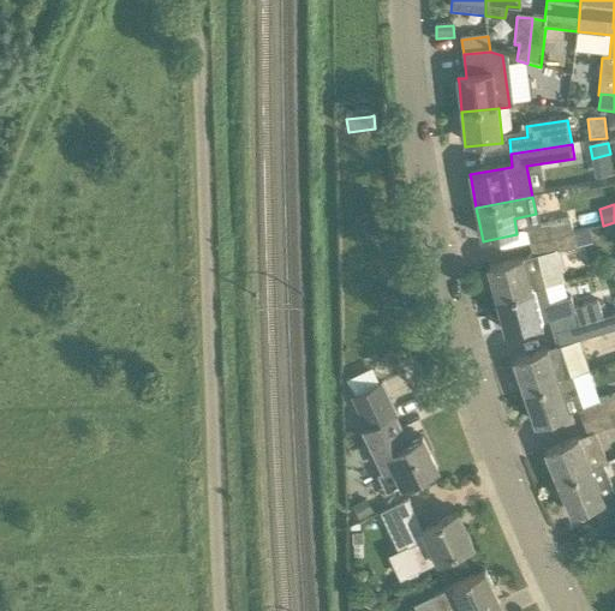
[(526,233),(529,245),(573,234),(571,221),(555,225),(539,228),(539,231),(526,233)]
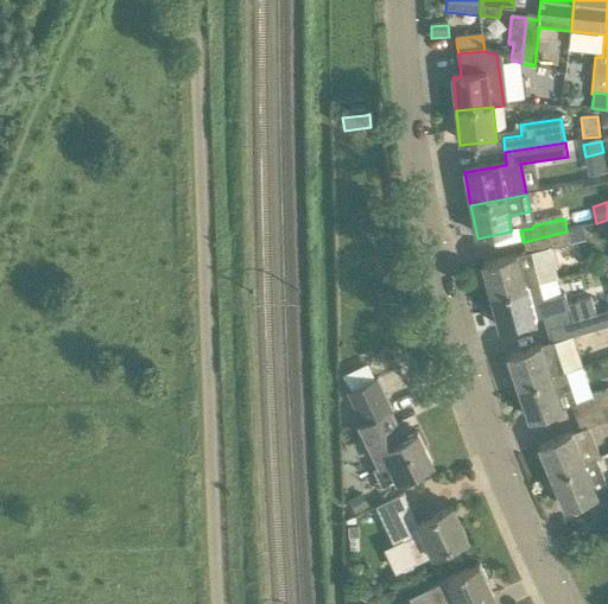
[(570,246),(567,231),(523,242),(526,255),(531,254),(570,246)]
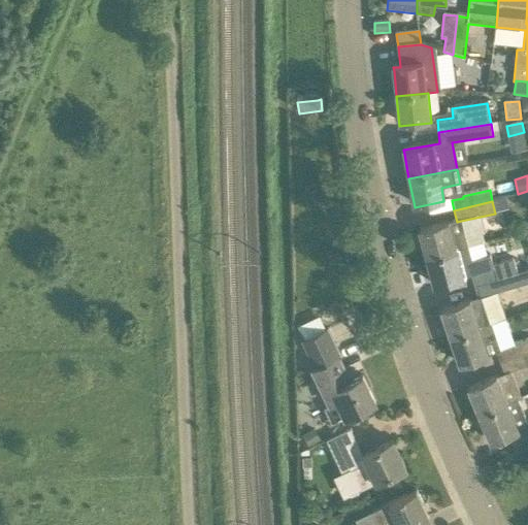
[(468,249),(461,221),(457,222),(420,231),(427,259),(468,249)]
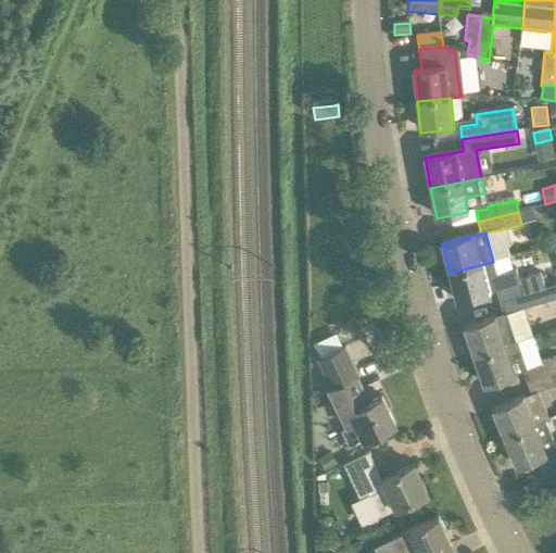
[(361,258),(345,262),(350,277),(365,273),(361,258)]
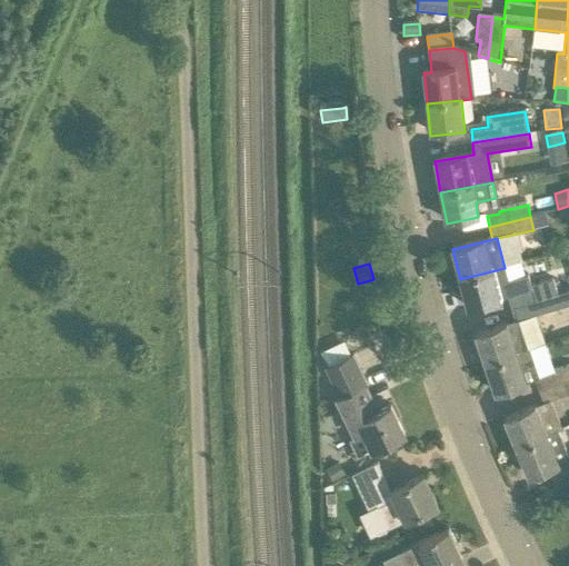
[(460,279),(467,306),(468,311),(508,300),(510,309),(558,297),(553,280),(531,287),(528,277),(509,283),(505,268),(460,279)]
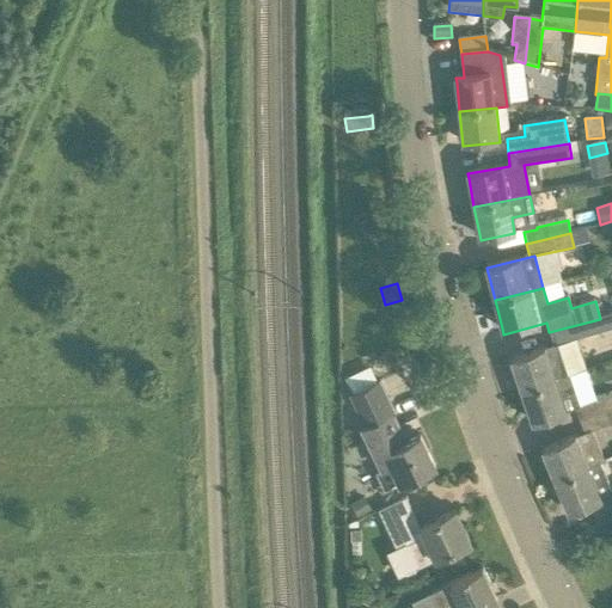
[(611,315),(600,319),(549,332),(554,347),(557,345),(611,330),(611,315)]
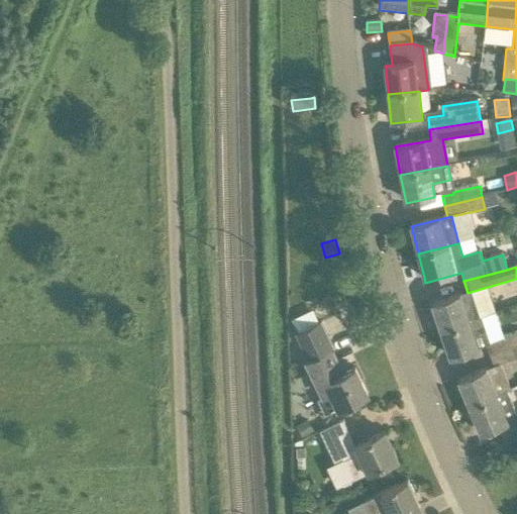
[(480,319),(471,292),(468,293),(432,304),(441,332),(480,319)]
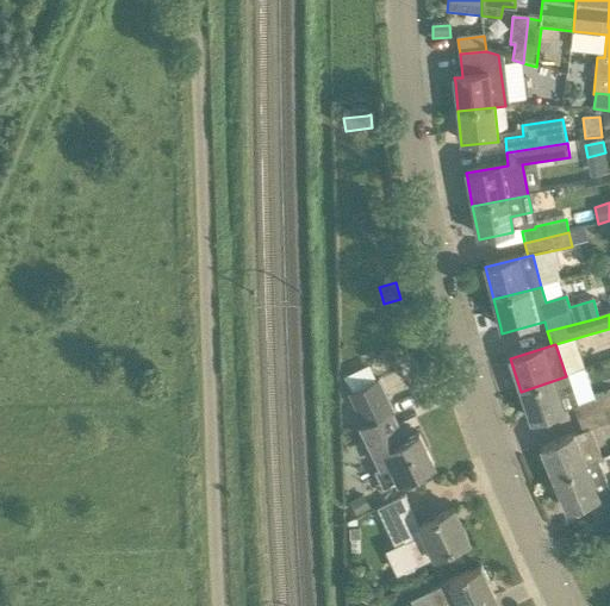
[(521,392),(529,418),(531,424),(566,412),(562,399),(579,393),(573,374),(566,376),(521,392)]
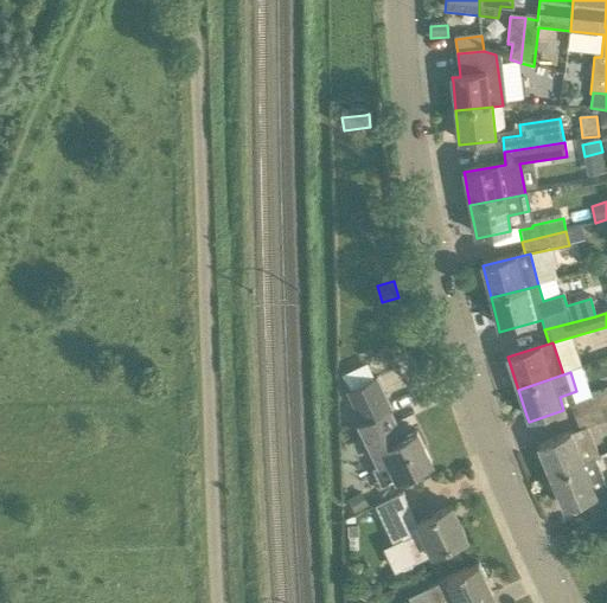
[(416,434),(401,441),(388,412),(391,411),(377,379),(347,392),(362,424),(358,427),(378,469),(372,473),(381,491),(432,467),(416,434)]
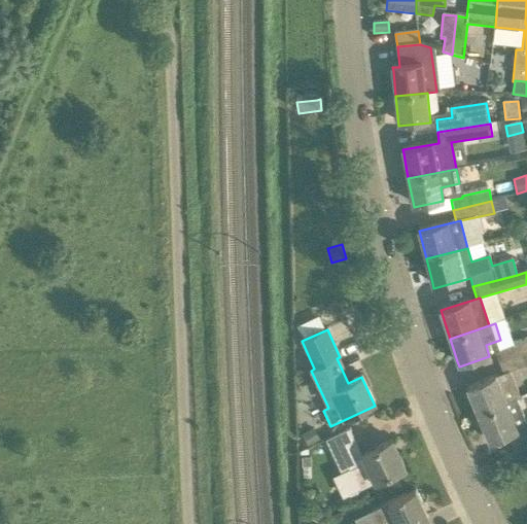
[(526,340),(494,352),(499,364),(526,353),(526,340)]
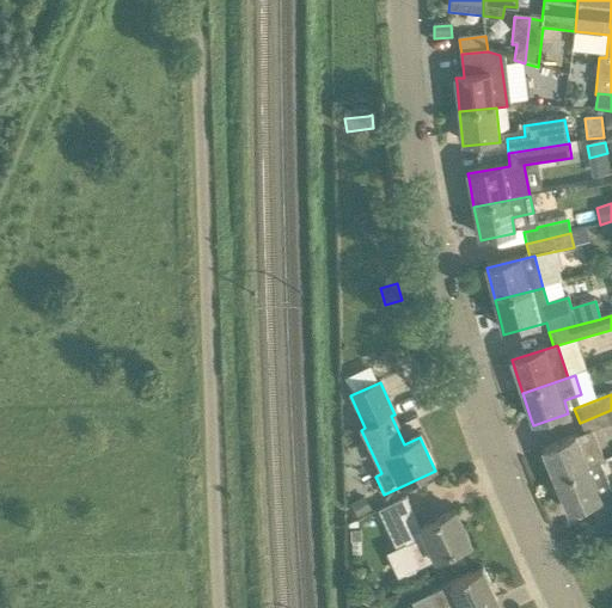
[(611,410),(580,423),(583,435),(543,452),(556,483),(600,465),(604,462),(592,434),(611,425),(611,410)]
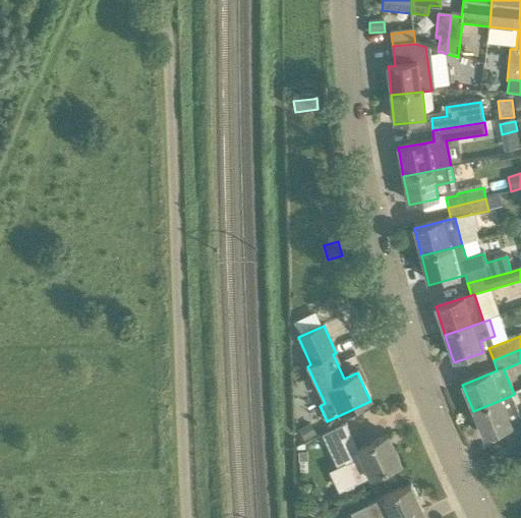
[(473,411),(482,434),(484,439),(501,432),(508,444),(520,435),(520,420),(511,396),(473,411)]
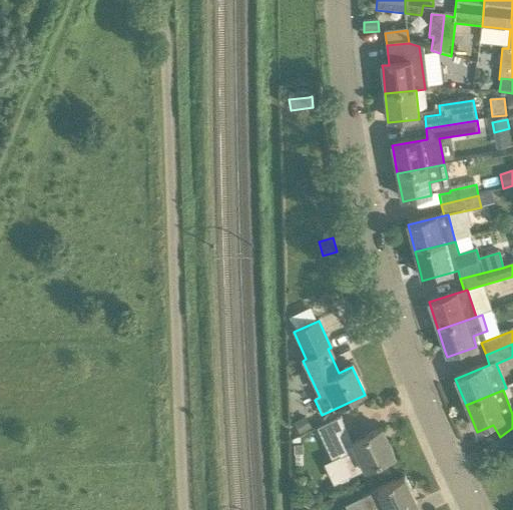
[(302,436),(312,429),(305,418),(295,424),(302,436)]
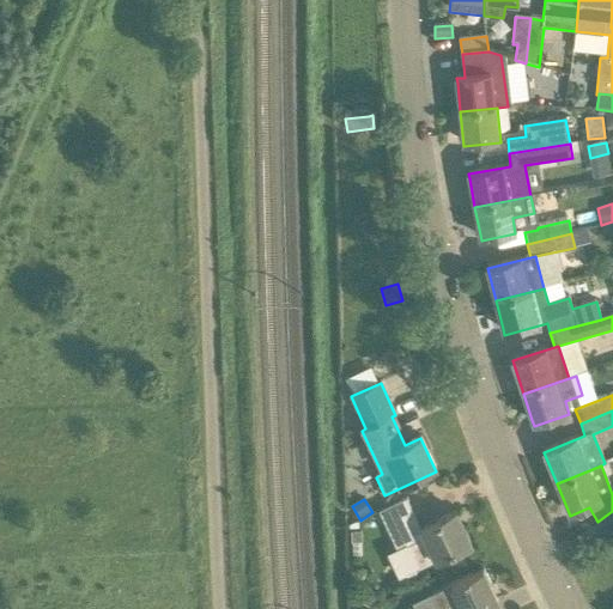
[(380,513),(398,552),(393,555),(404,579),(435,562),(472,546),(456,513),(422,530),(407,500),(380,513)]
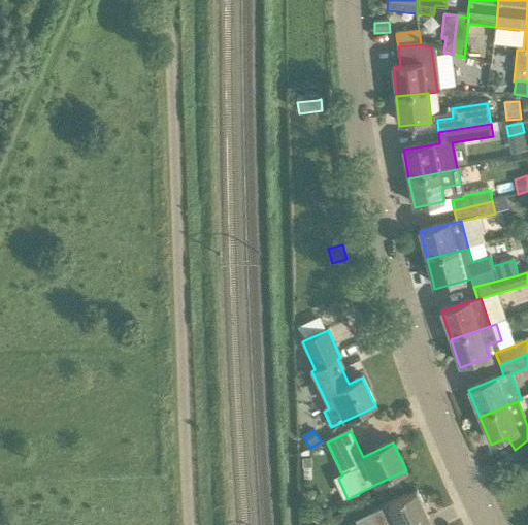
[(303,468),(312,468),(311,459),(303,460),(303,468)]
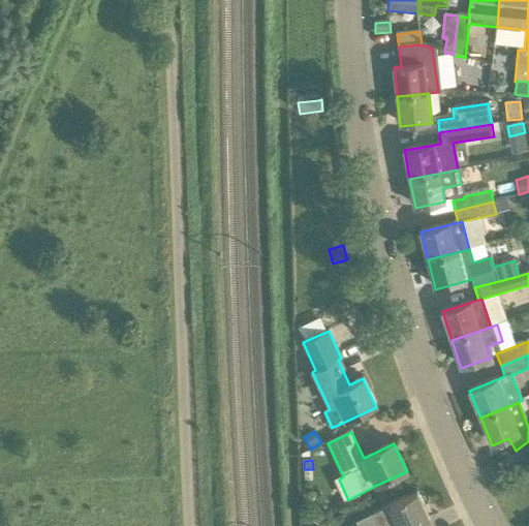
[(421,525),(431,521),(417,494),(372,515),(376,525),(421,525)]
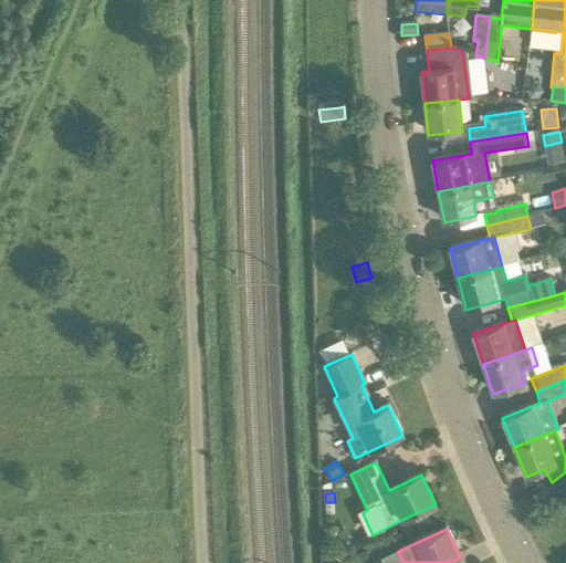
[(344,562),(350,553),(339,543),(329,555),(338,562),(344,562)]
